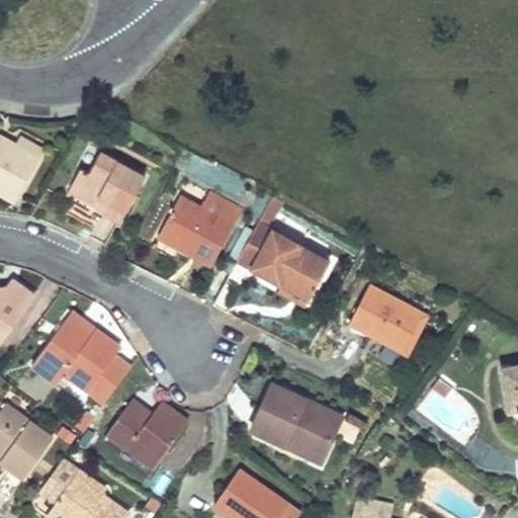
[(0,136),(0,190),(16,199),(38,158),(0,136)]
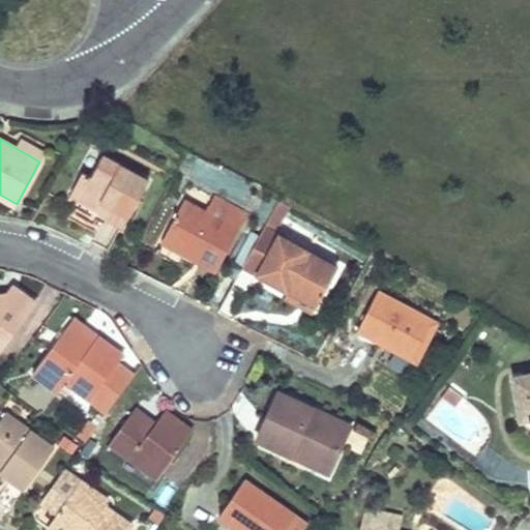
[(82,170),(68,194),(98,209),(96,212),(122,226),(148,178),(102,153),(90,174),(82,170)]
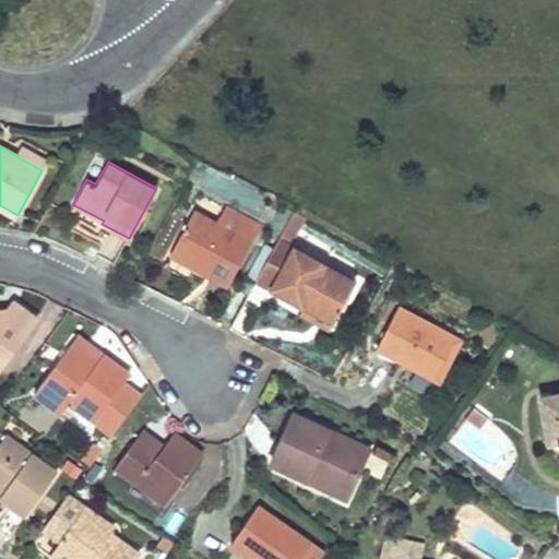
[(194,211),(173,250),(197,263),(194,268),(228,286),(252,242),(194,211)]
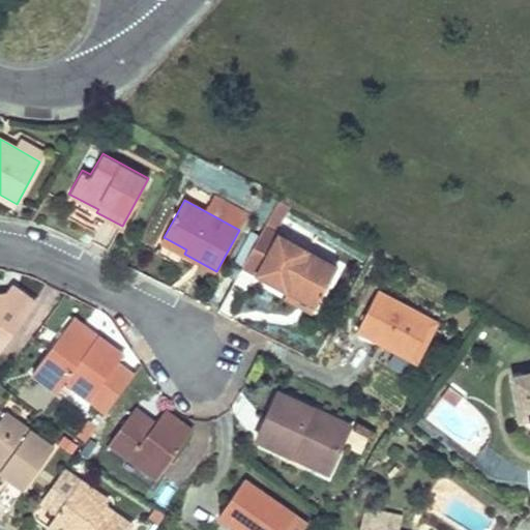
[(262,227),(216,311),(232,319),(257,274),(287,290),(316,306),(337,267),(262,227)]
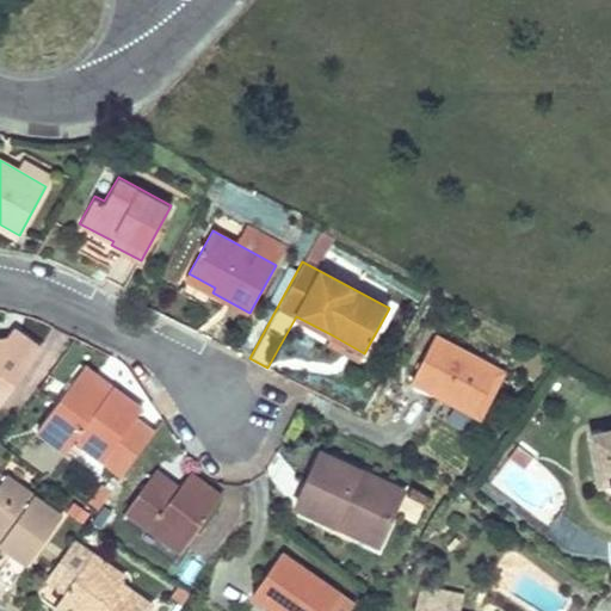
[(189,273),(179,290),(205,304),(213,292),(215,288),(189,273)]
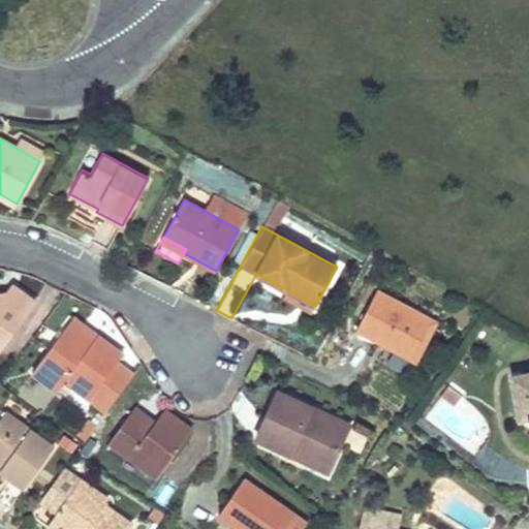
[(0,332),(2,330),(7,334),(33,301),(13,286),(3,300),(0,303),(0,332)]
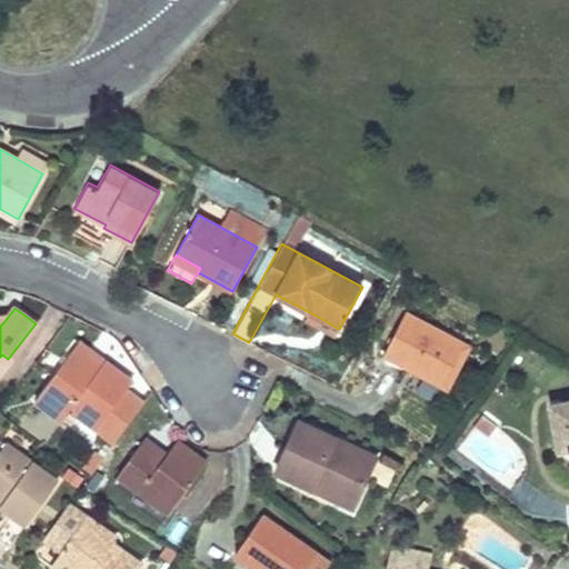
[(308,311),(303,320),(336,336),(339,329),(308,311)]
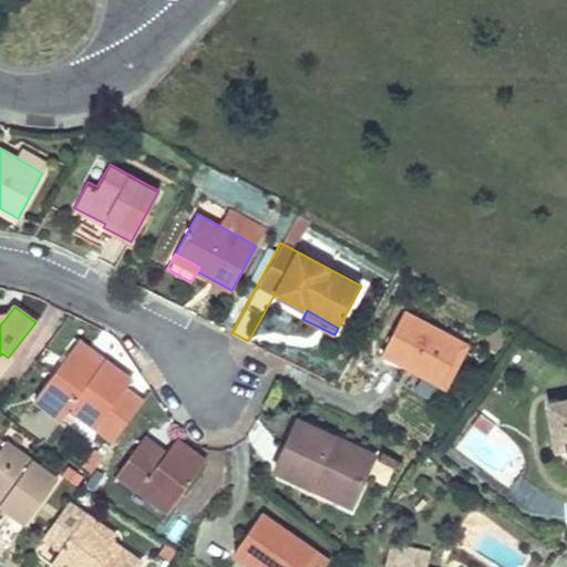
[(404,311),(381,354),(412,370),(404,387),(429,400),(436,383),(440,385),(463,342),(404,311)]
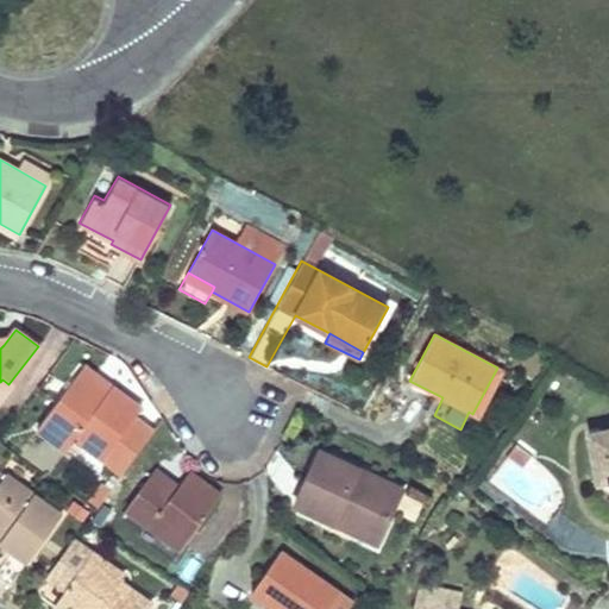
[(76,374),(42,419),(71,441),(75,438),(102,458),(138,409),(143,402),(130,393),(126,396),(111,384),(104,395),(76,374)]
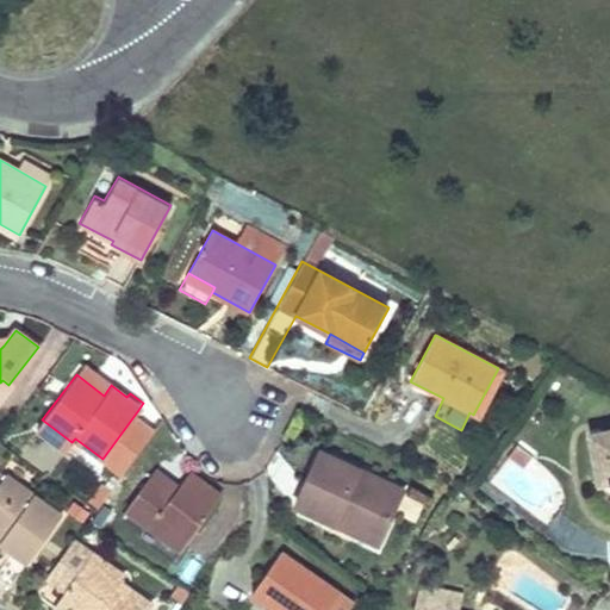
[(138,410),(103,459),(120,472),(156,424),(138,410)]
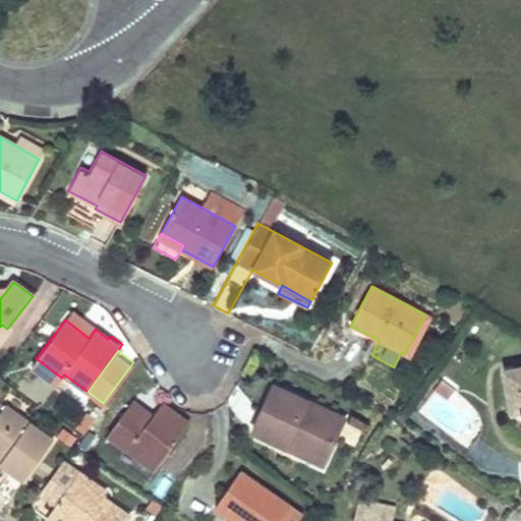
[(36,358),(31,366),(55,385),(61,378),(36,358)]
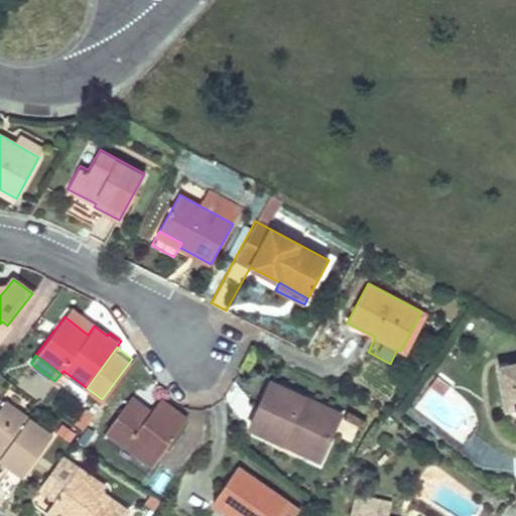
[(515,366),(496,371),(503,412),(515,409),(515,366)]
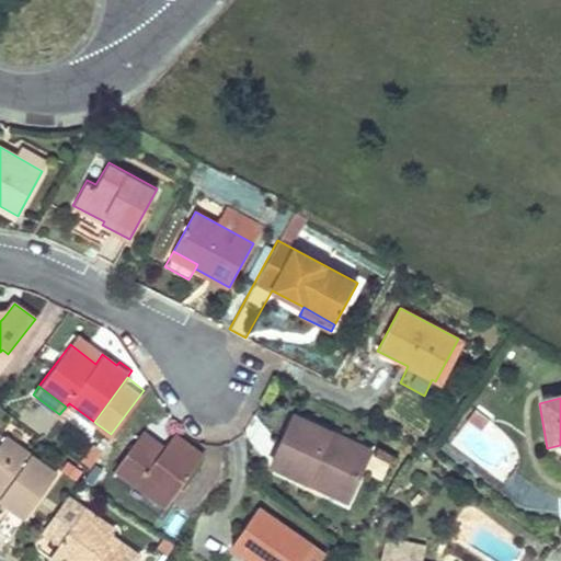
[(295,414),(271,465),(306,481),(311,469),(352,487),(370,449),(295,414)]
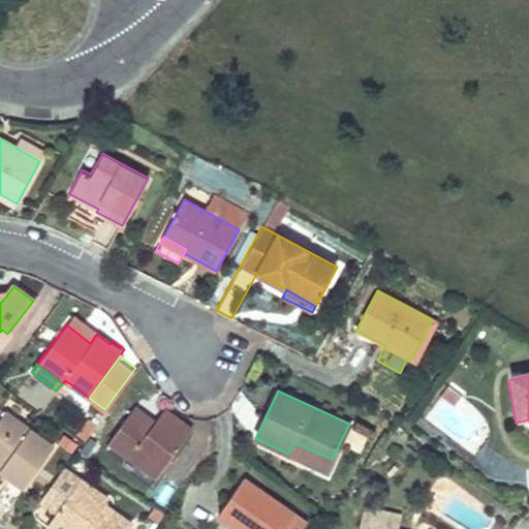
[(134,406),(130,412),(152,427),(156,422),(134,406)]
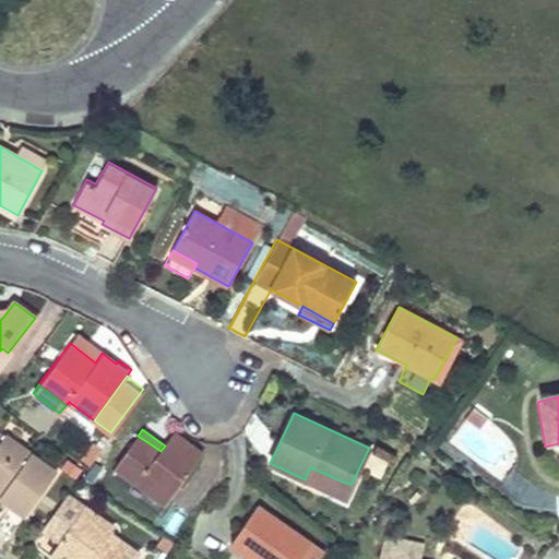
[(138,436),(115,465),(166,502),(202,453),(175,432),(165,445),(161,451),(138,436)]
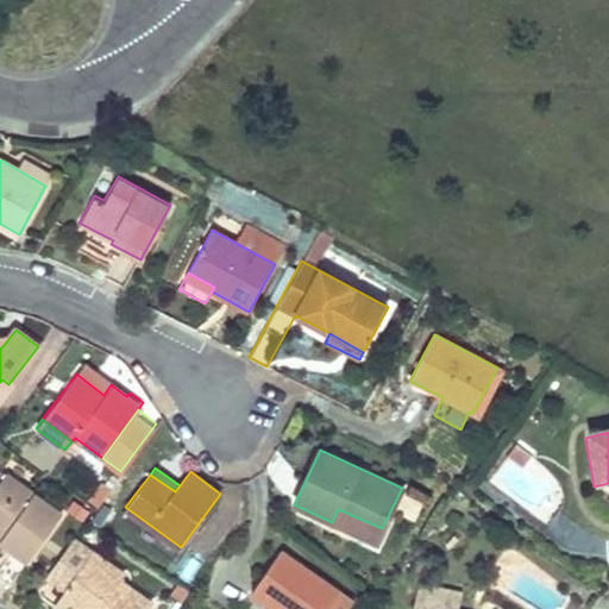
[(6,473),(0,482),(0,533),(2,537),(0,539),(0,541),(26,562),(62,514),(6,473)]
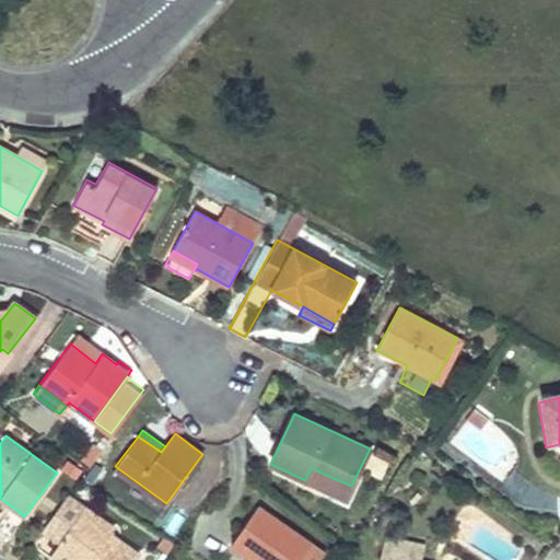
[(311,468),(305,480),(346,499),(351,486),(311,468)]
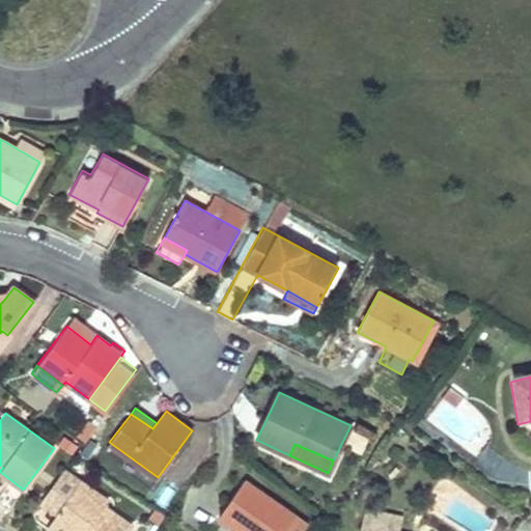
[(32,518),(47,528),(54,519),(72,530),(130,530),(133,528),(103,507),(107,501),(62,471),(35,506),(31,512),(32,518)]
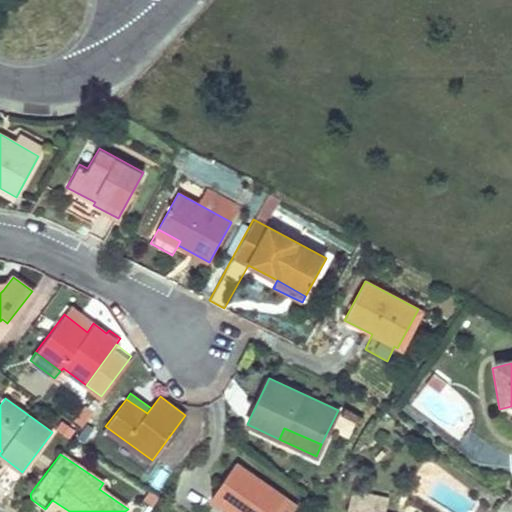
[(237,463),(212,499),(231,511),(296,511),(301,506),(237,463)]
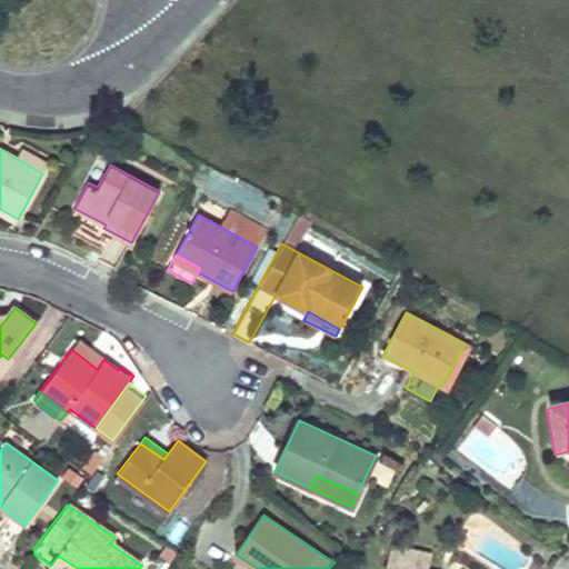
[(77,568),(58,556),(50,566),(56,568),(77,568)]
